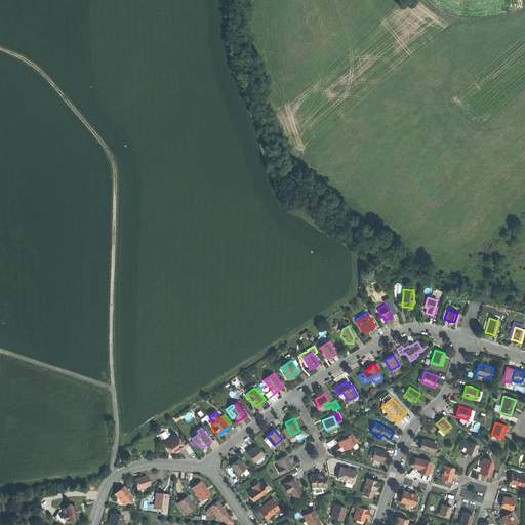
[(188,439),(191,442),(193,440),(192,439),(197,435),(196,433),(188,439)]
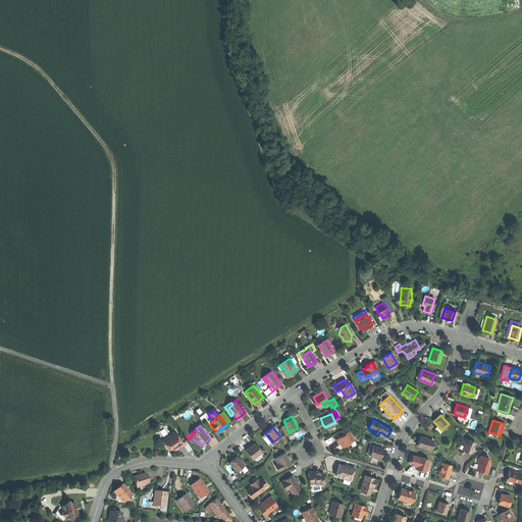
[(175,431),(162,440),(167,449),(174,449),(175,448),(176,449),(180,447),(184,445),(181,440),(175,431)]
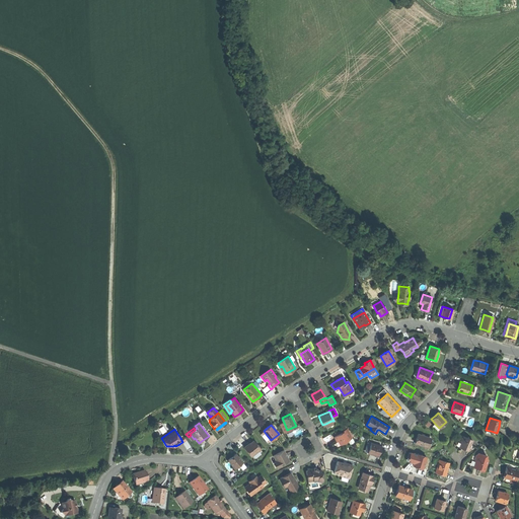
[(348,429),(334,436),(336,440),(338,439),(339,441),(340,444),(348,440),(353,438),(348,429)]
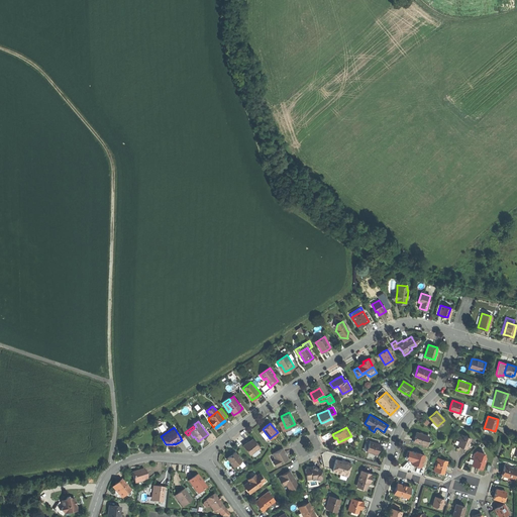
[(428,435),(416,432),(415,436),(413,441),(425,445),(428,435)]
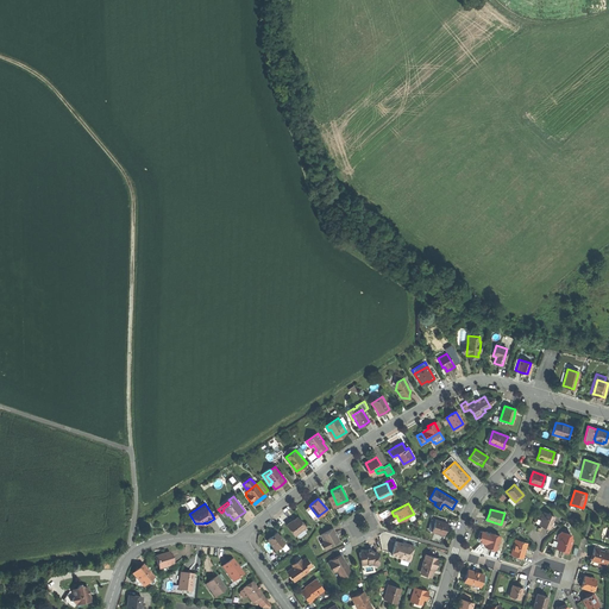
[(542,526),(548,529),(554,516),(541,510),(538,519),(541,520),(539,525),(542,526)]
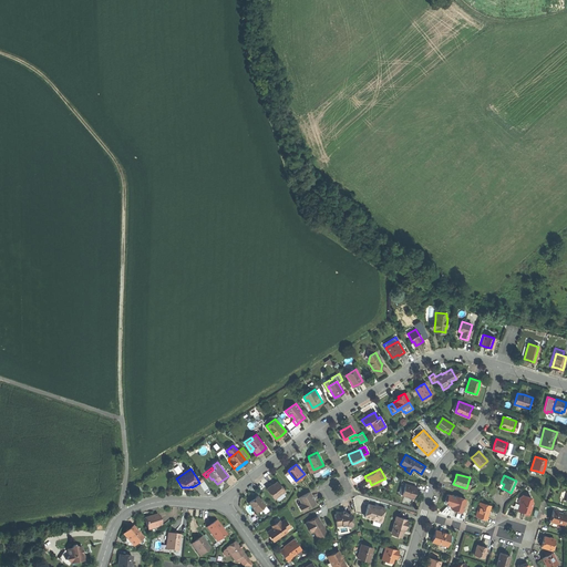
[(271,484),(266,488),(274,497),(284,490),(276,481),(271,484)]
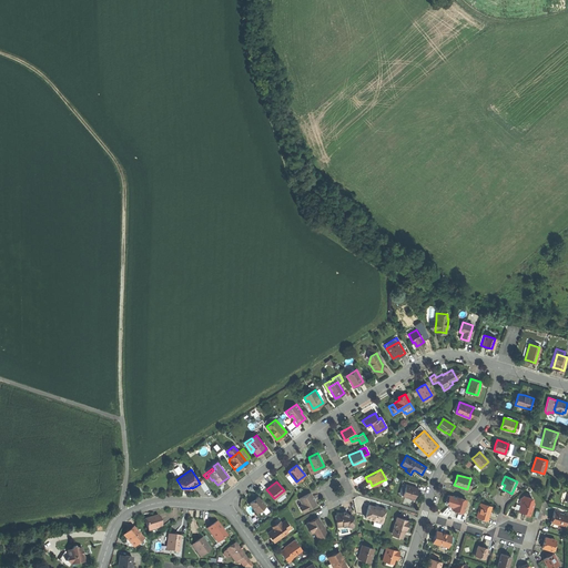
[(399,494),(411,497),(413,493),(414,487),(403,484),(399,494)]
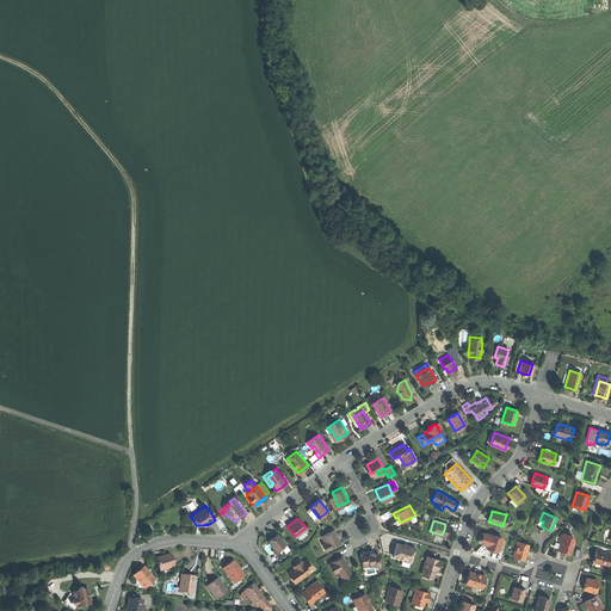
[(334,530),(322,536),(326,543),(328,548),(331,547),(340,542),(337,536),(334,530)]
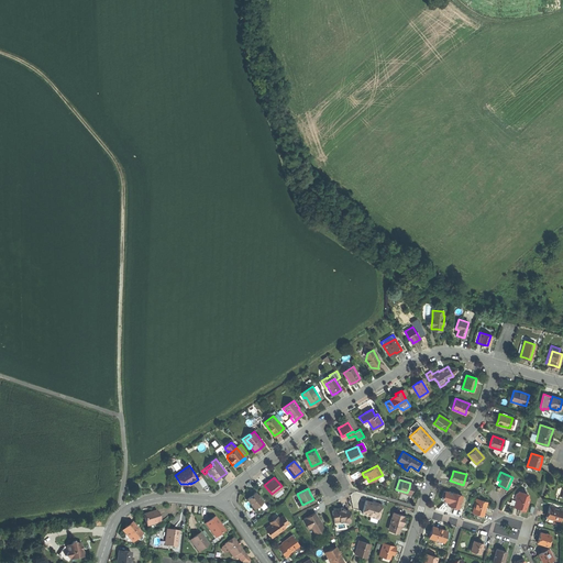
[(449,503),(448,505),(453,506),(457,507),(461,495),(444,490),(442,498),(444,499),(443,501),(449,503)]
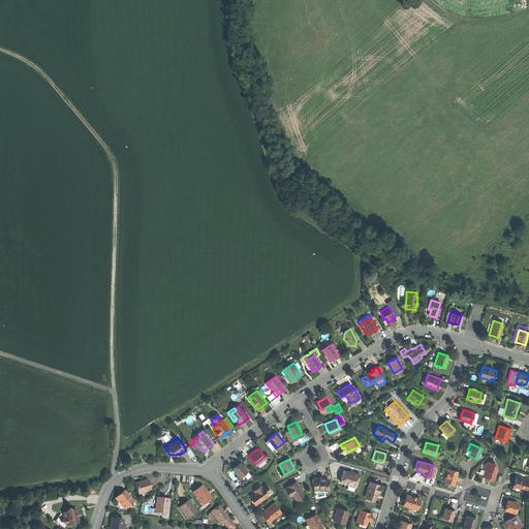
[(237,465),(232,468),(240,476),(241,475),(247,471),(240,462),(237,465)]
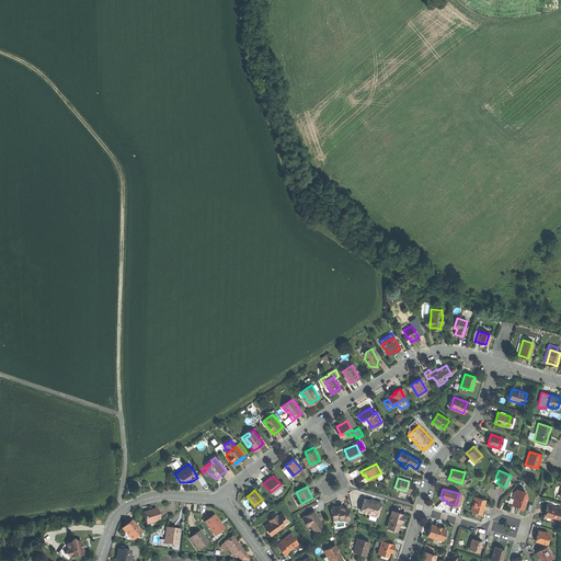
[(512,496),(514,499),(516,493),(525,496),(526,492),(517,490),(513,493),(512,496)]
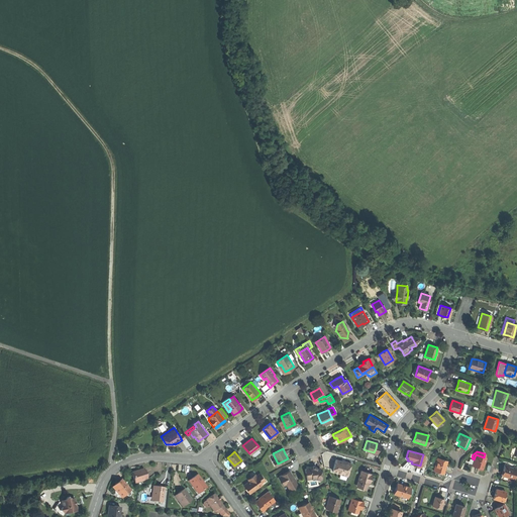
[(484,457),(476,454),(474,459),(472,464),(476,466),(481,468),(482,467),(483,467),(486,457),(484,457)]
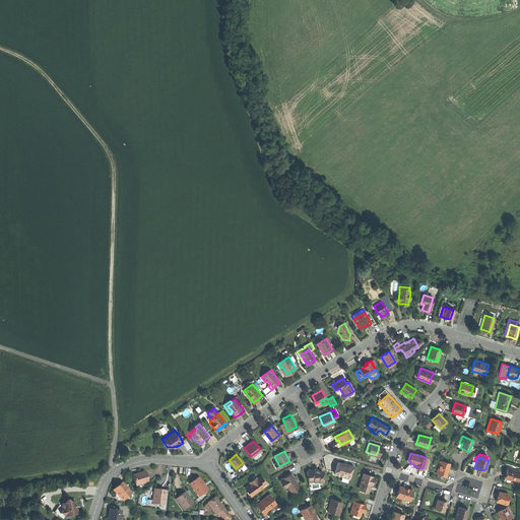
[(346,464),(337,461),(336,464),(335,466),(336,467),(334,473),(349,478),(353,465),(346,463),(346,464)]
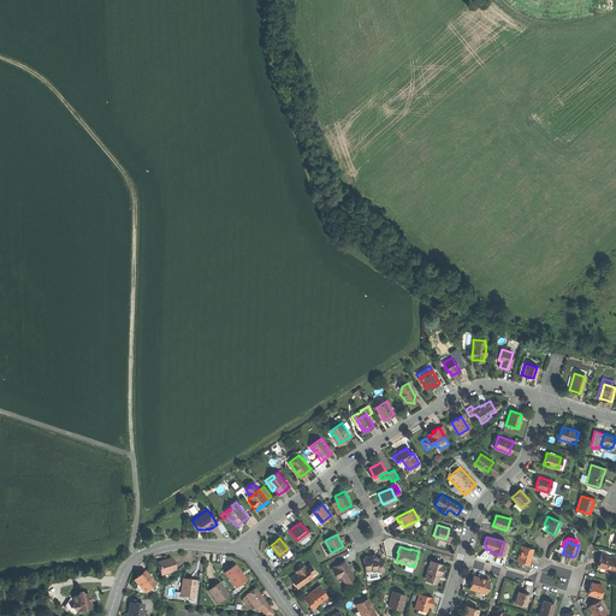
[(521,546),(517,560),(523,562),(528,563),(533,549),(521,546)]
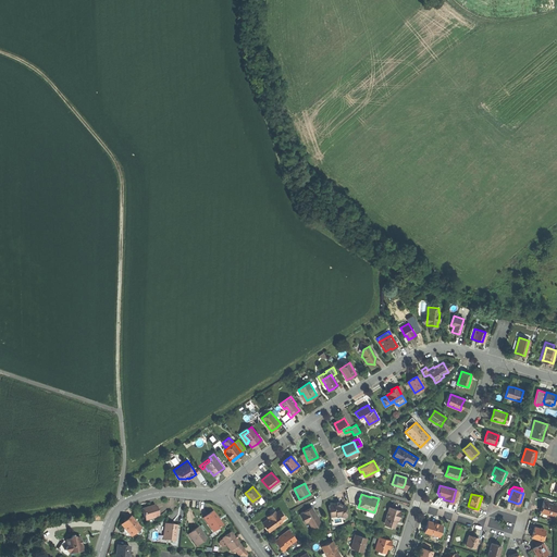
[(548,502),(544,499),(541,509),(540,512),(547,515),(546,519),(552,521),(556,504),(556,503),(553,503),(553,505),(548,503),(548,502)]
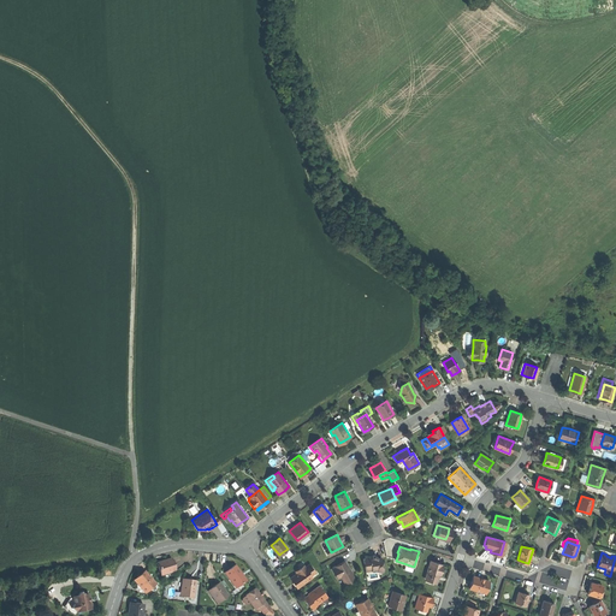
[(365,558),(363,560),(366,569),(372,568),(373,570),(379,569),(379,570),(380,572),(383,572),(384,569),(383,558),(378,560),(378,557),(375,556),(371,556),(366,557),(365,558)]
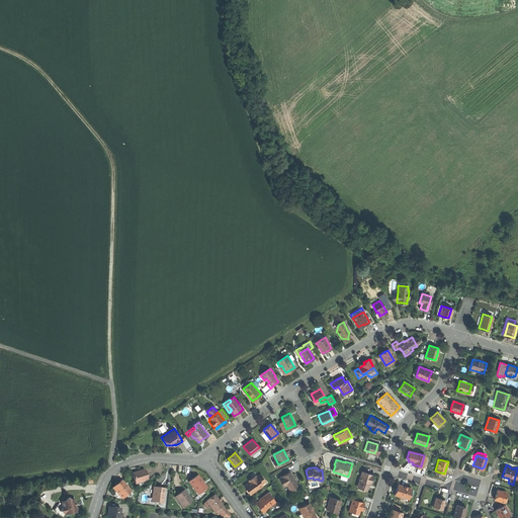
[(138,470),(133,472),(136,484),(148,480),(144,468),(138,470)]
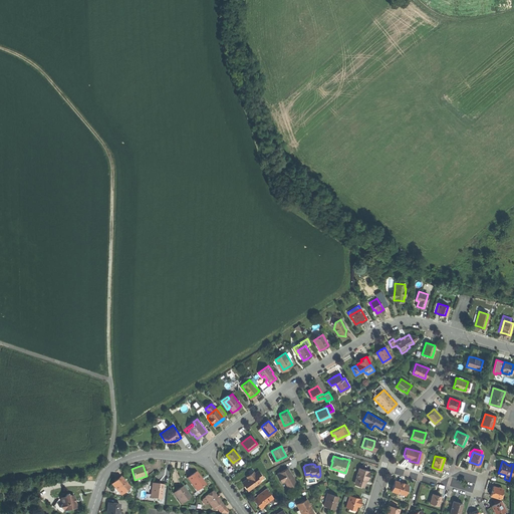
[(289,467),(276,474),(281,483),(284,482),(287,487),(295,482),(293,478),(294,477),(291,471),(289,467)]
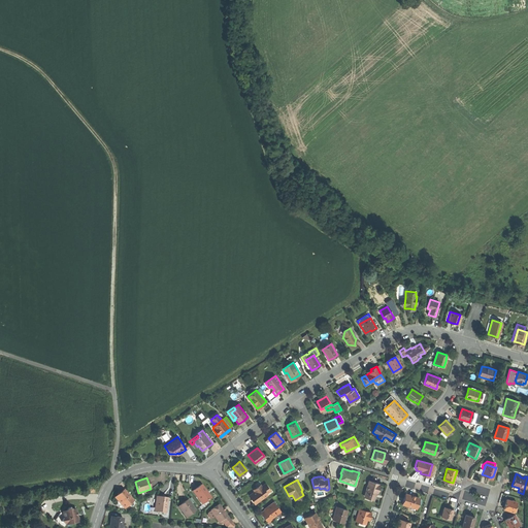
[(193,491),(202,503),(210,497),(206,490),(201,484),(193,491)]
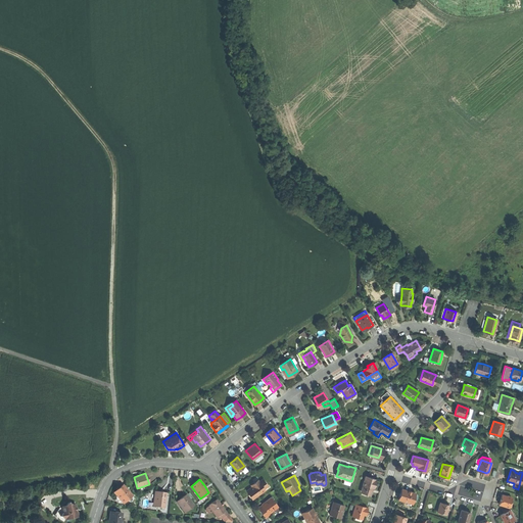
[(249,493),(252,497),(265,489),(257,479),(252,483),(254,485),(252,486),(246,490),(249,493)]
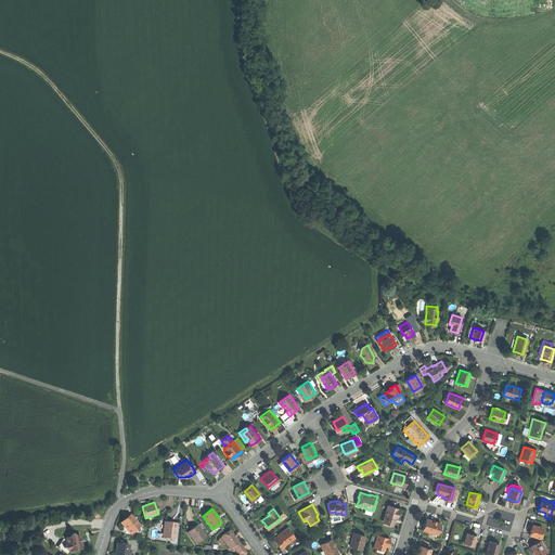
[(397,512),(386,508),(383,520),(394,523),(395,520),(395,518),(397,517),(398,513),(397,513),(397,512)]
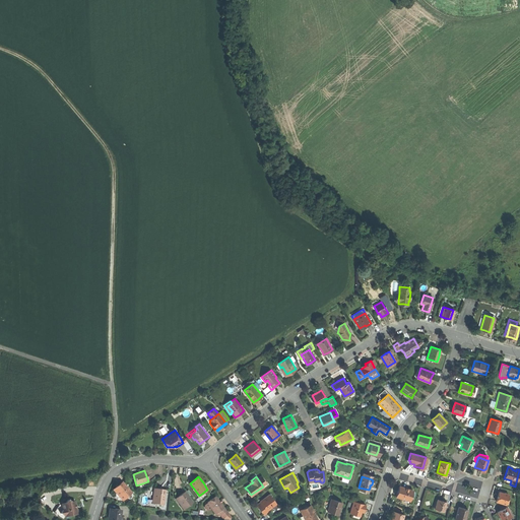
[(118,485),(114,490),(118,495),(120,495),(123,499),(130,493),(122,482),(118,485)]
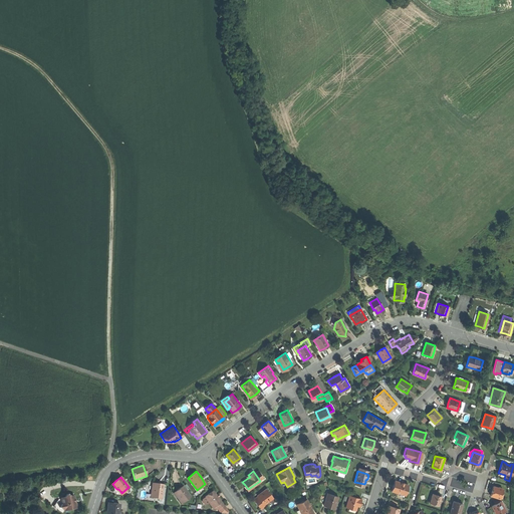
[(402,482),(395,480),(392,491),(400,493),(399,495),(404,497),(408,484),(402,482)]
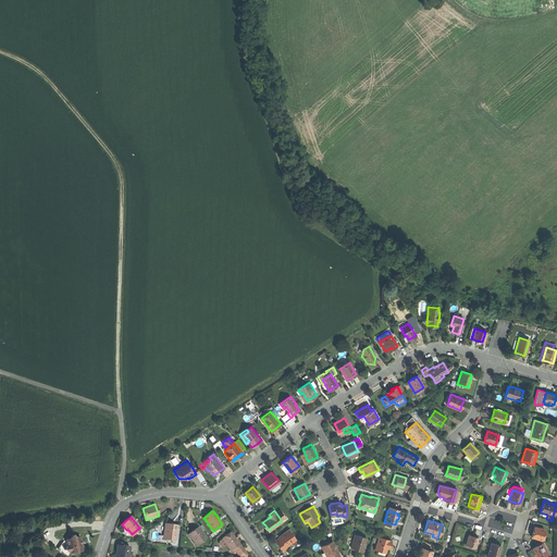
[(171,524),(166,523),(165,533),(163,533),(163,539),(175,541),(176,524),(171,524)]
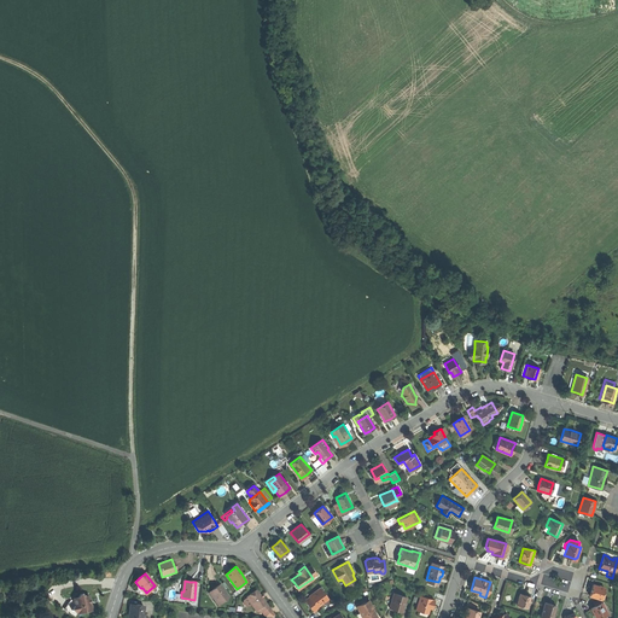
[(215,588),(210,592),(216,599),(215,600),(219,605),(229,596),(220,584),(215,588)]
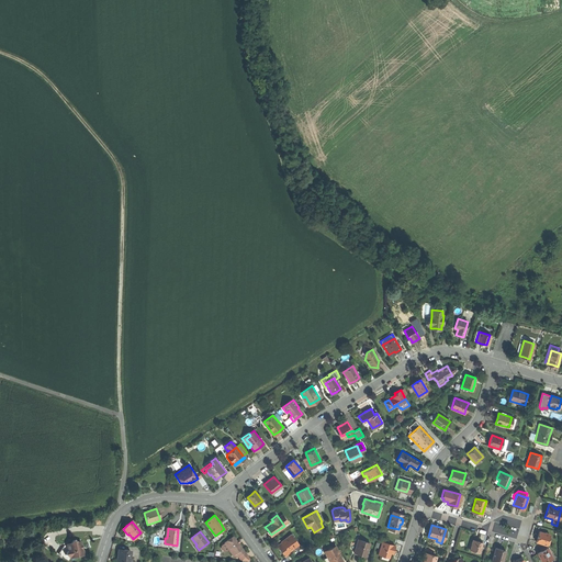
[(550,535),(539,531),(538,537),(536,541),(547,544),(550,535)]
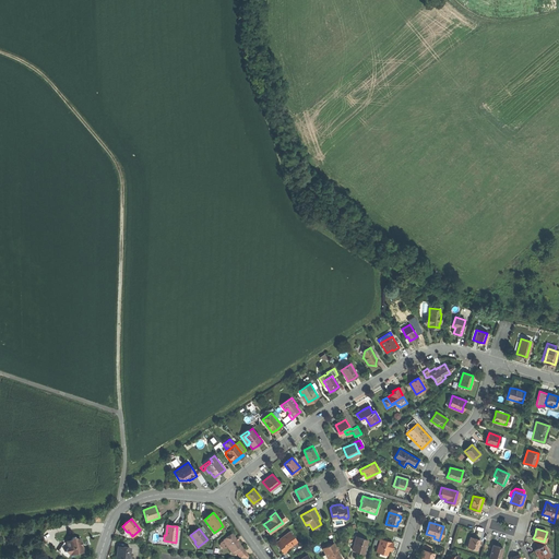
[(278,548),(283,552),(288,549),(286,547),(296,540),(290,531),(282,537),(283,538),(276,544),(278,548)]
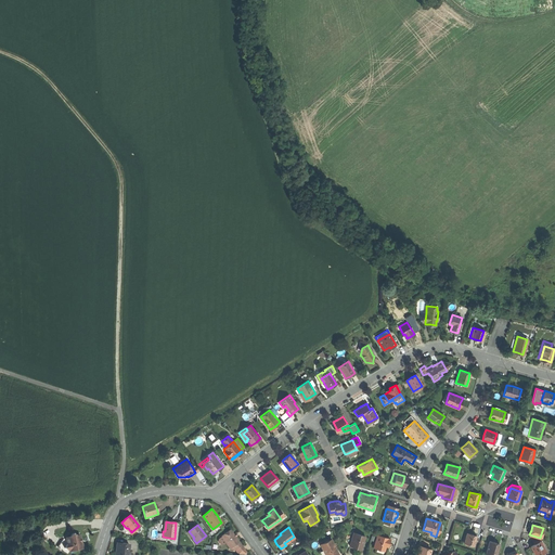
[(357,545),(362,547),(366,533),(356,529),(350,543),(357,545)]
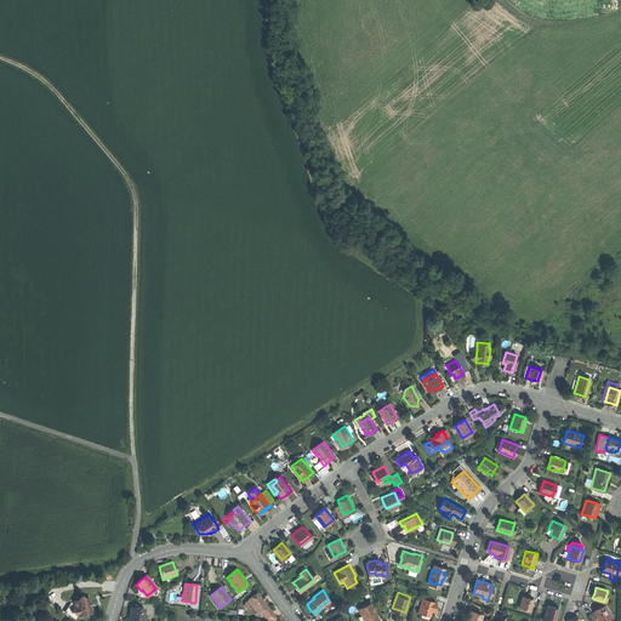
[(257,593),(246,600),(248,600),(252,608),(256,614),(260,611),(262,614),(262,615),(269,610),(263,600),(257,593)]
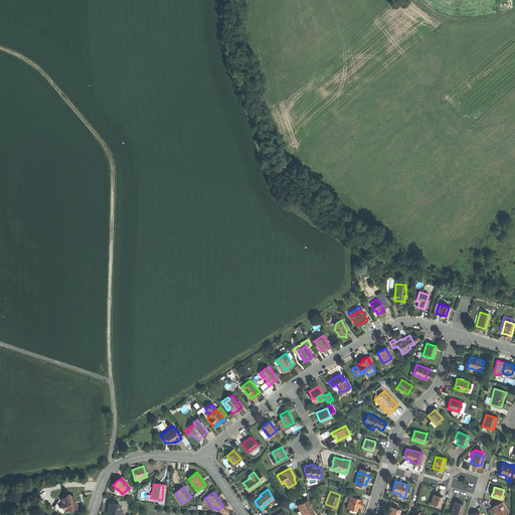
[(438,496),(434,494),(431,504),(440,506),(442,497),(438,496)]
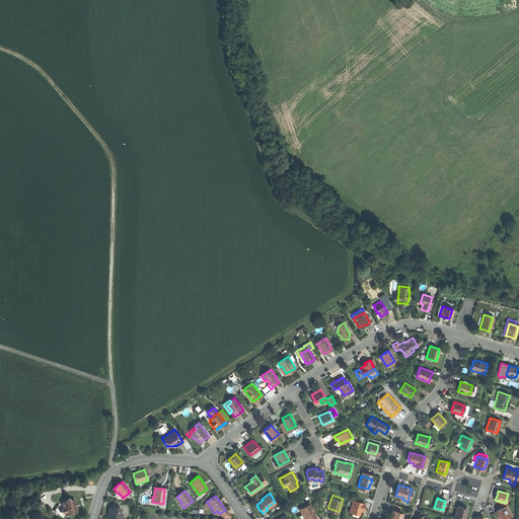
[(66,502),(61,503),(61,504),(62,508),(59,512),(64,515),(64,516),(78,513),(77,508),(75,508),(74,505),(74,500),(69,501),(67,499),(66,502)]
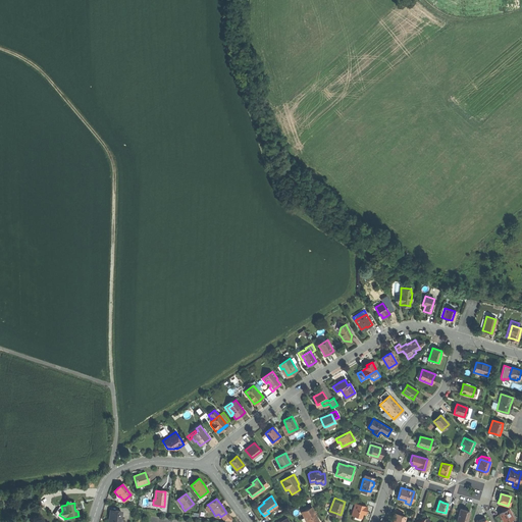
[(367,507),(355,503),(352,515),(361,517),(362,513),(363,511),(366,511),(367,507)]
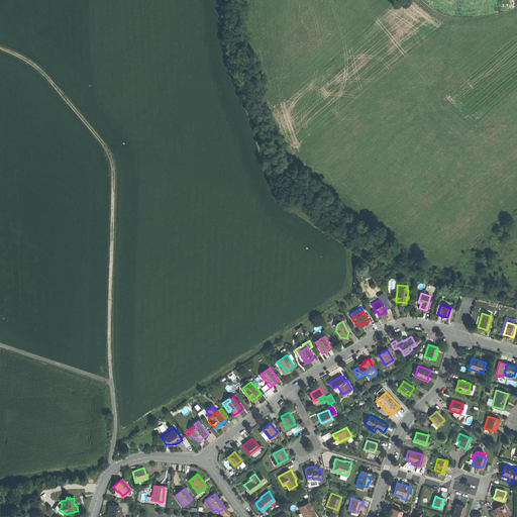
[(58,513),(59,510),(62,506),(61,502),(58,502),(54,510),(58,513)]
